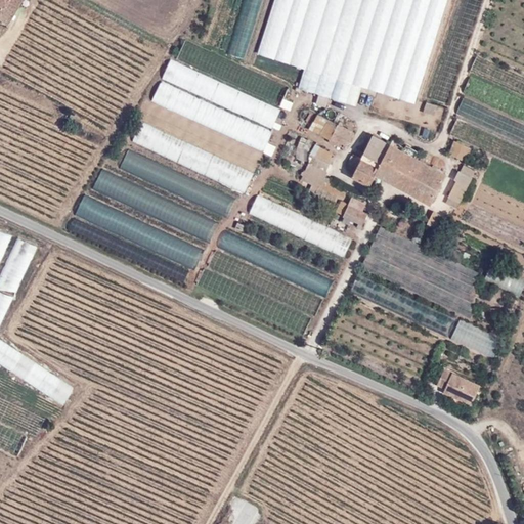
[(19,0),(0,0),(0,15),(7,20),(19,0)]
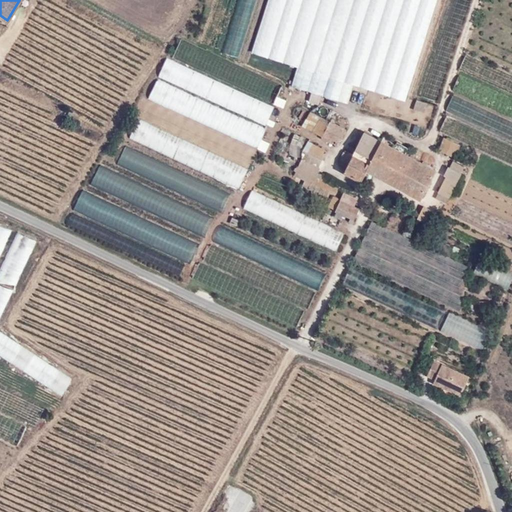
[(437,0),(267,0),(252,51),(298,65),(291,84),(324,95),(330,75),(406,99),(437,0)]
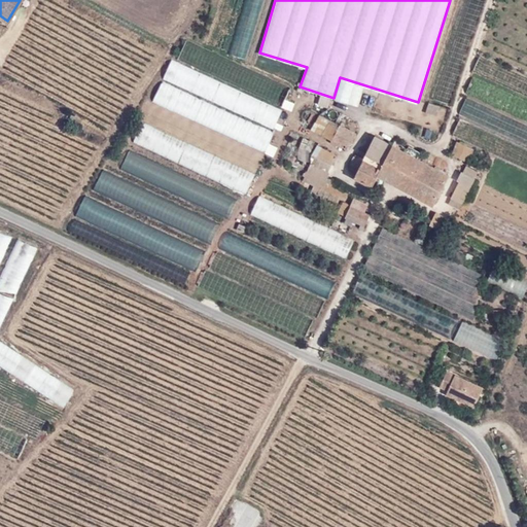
[(284,109),(173,59),(165,78),(275,129),(284,109)]
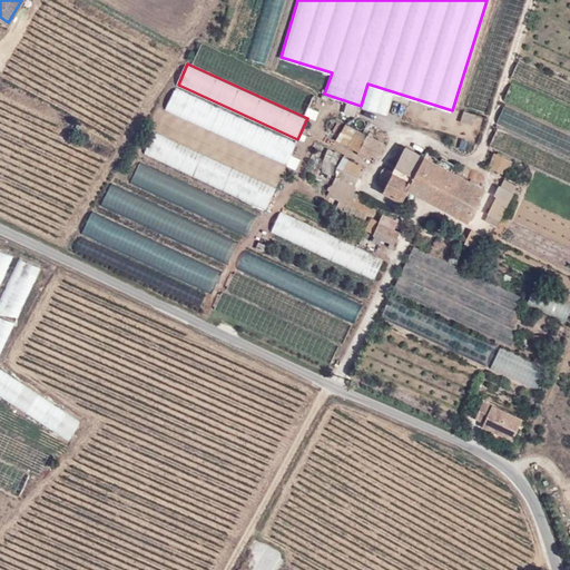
[(463,121),(474,125),(477,116),(465,112),(463,121)]
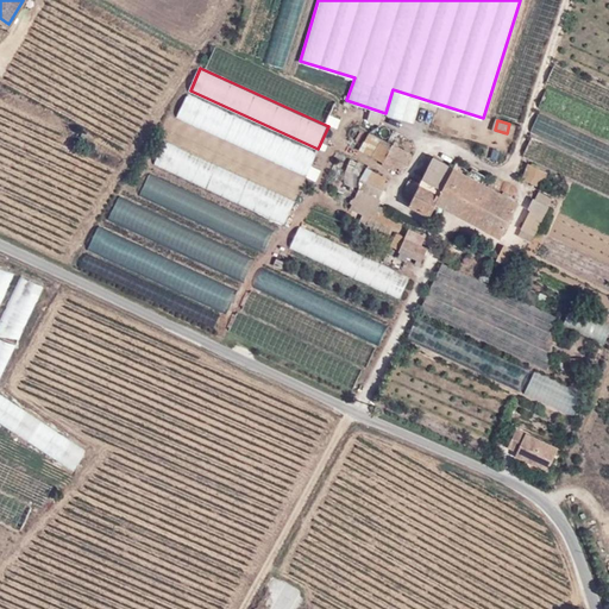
[(370,130),(359,146),(384,159),(383,162),(402,171),(413,150),(370,130)]
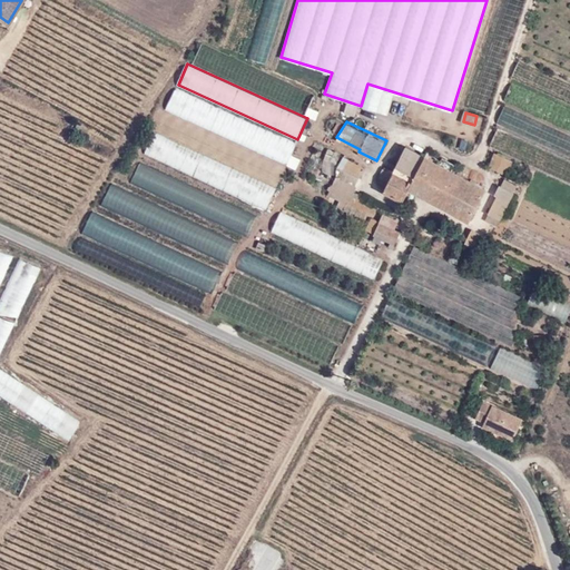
[(276,186),(155,130),(144,153),(266,208),(276,186)]
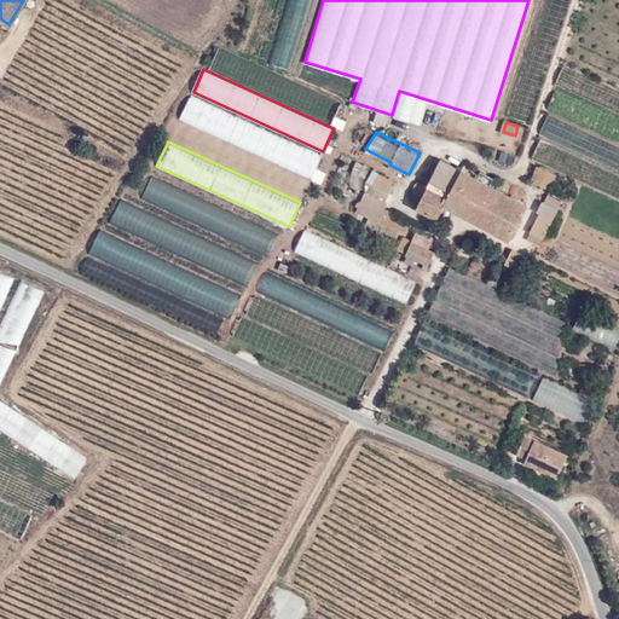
[(462,165),(444,155),(417,204),(440,214),(445,202),(509,237),(530,198),(463,163),(462,165)]
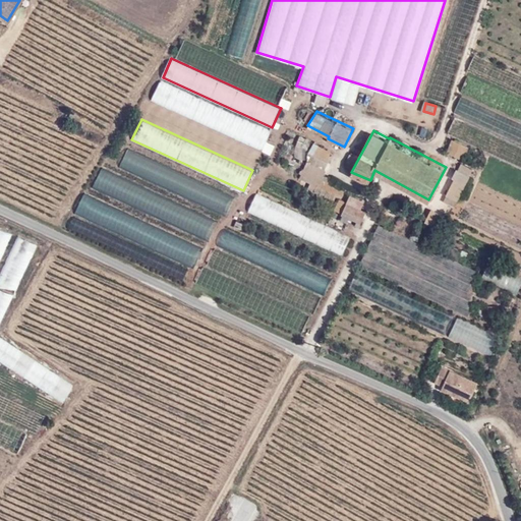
[(472,146),(450,135),(443,150),(466,160),(472,146)]
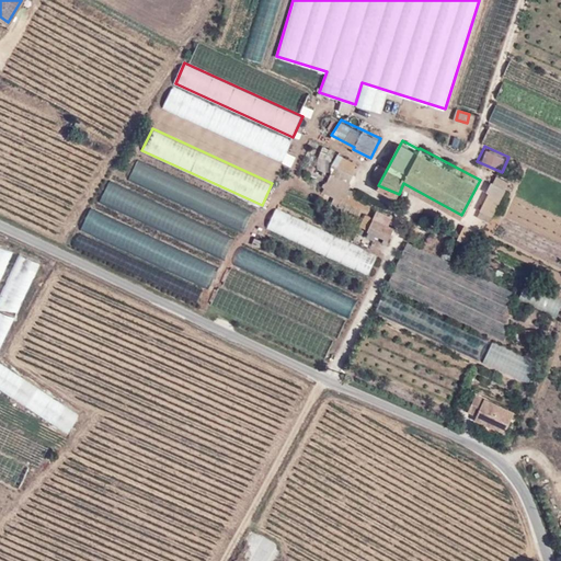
[(359,162),(339,151),(331,162),(332,171),(322,191),(334,196),(331,203),(339,206),(343,196),(347,195),(353,181),(351,180),(359,162)]
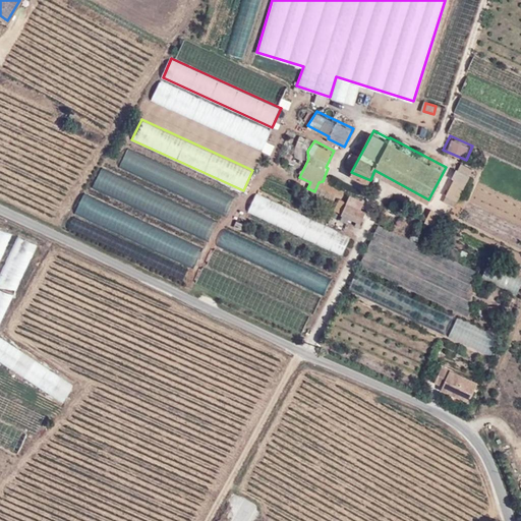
[(236,195),(142,155),(135,173),(228,214),(236,195)]
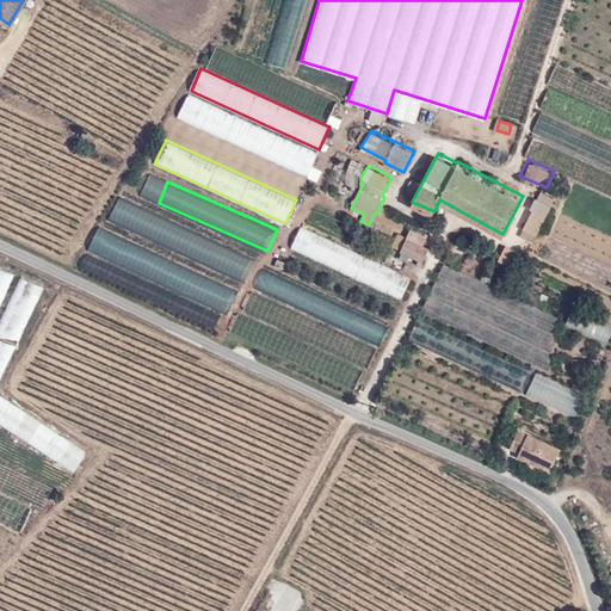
[(531,240),(545,214),(551,204),(536,196),(530,208),(532,209),(519,233),(531,240)]
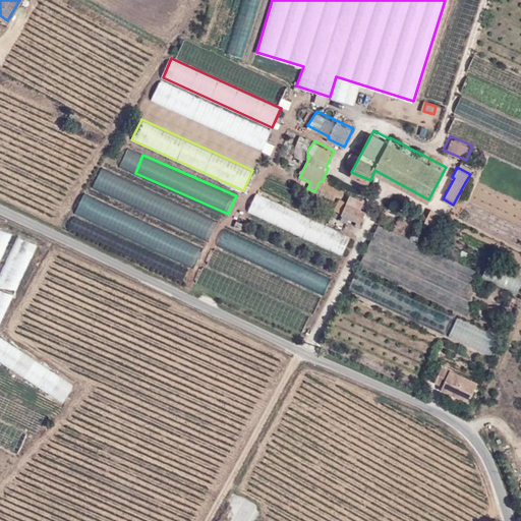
[(184,204),(110,171),(101,192),(175,225),(184,204)]
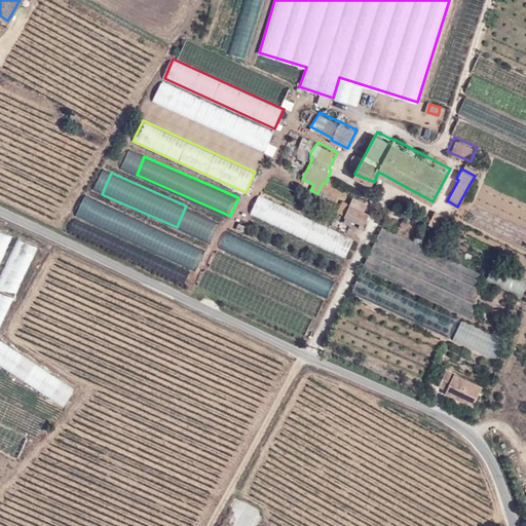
[(354,237),(260,195),(252,214),(345,256),(354,237)]
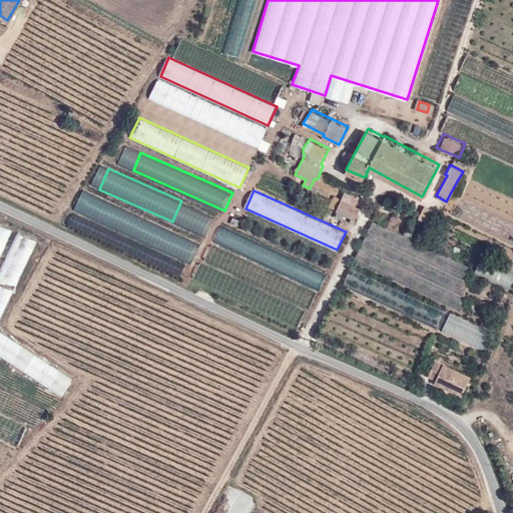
[(344,191),(336,209),(355,218),(360,207),(354,204),(357,197),(344,191)]
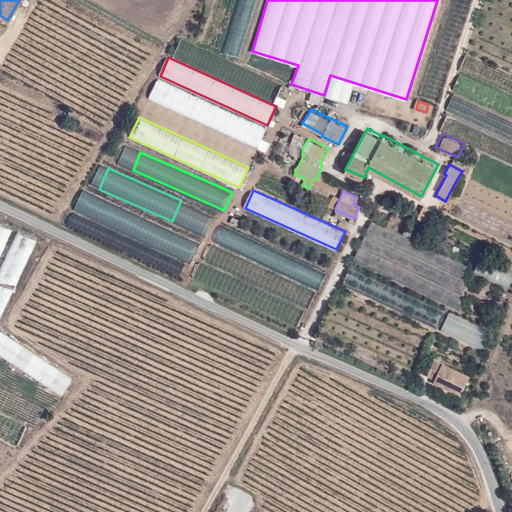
[(200,243),(95,195),(84,217),(190,265),(200,243)]
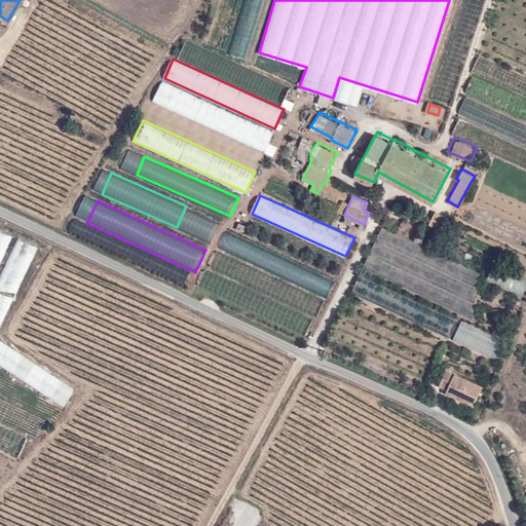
[(0,274),(17,236),(0,227),(0,274)]
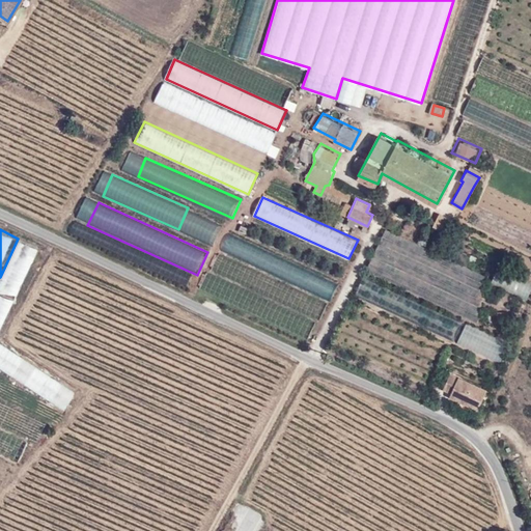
[(39,248),(18,239),(0,277),(0,335),(39,248)]
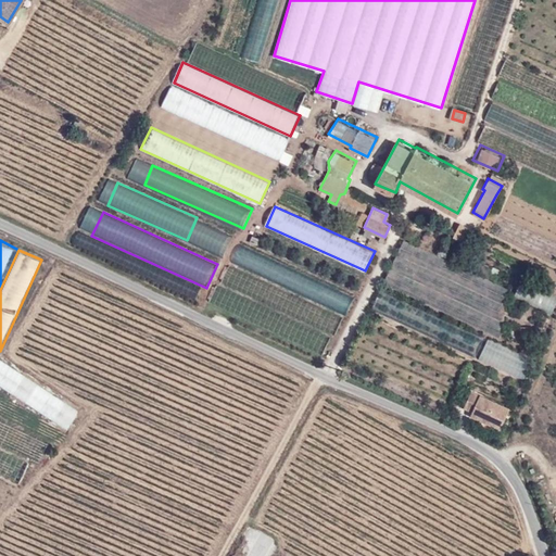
[(522,379),(531,359),(382,292),(374,312),(522,379)]
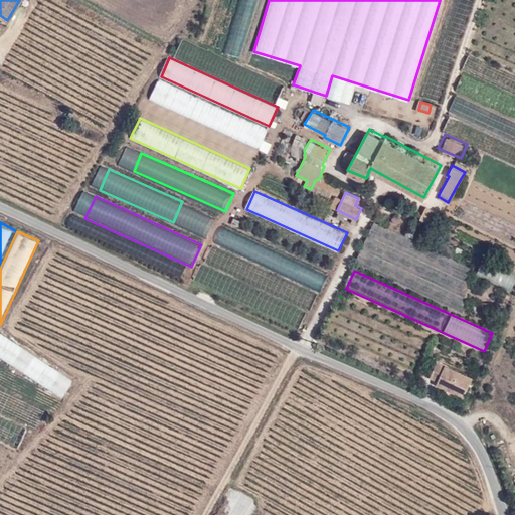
[(73,380),(0,333),(0,355),(62,396),(73,380)]
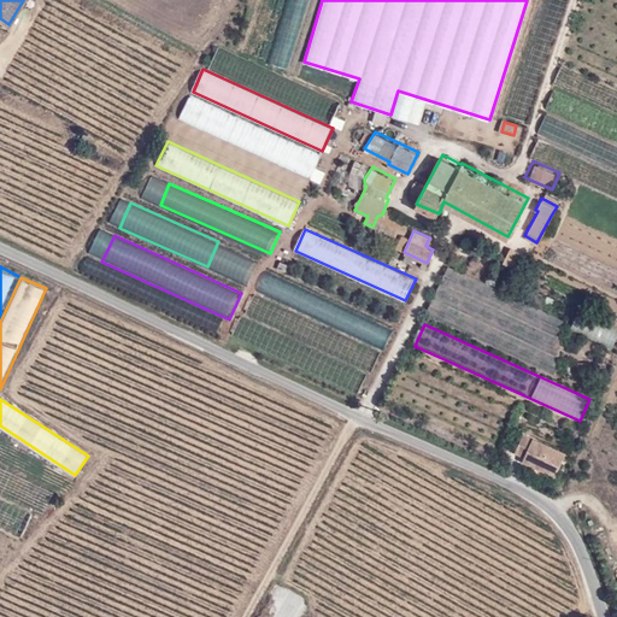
[(568,451),(526,433),(516,451),(524,454),(522,459),(557,474),(568,451)]
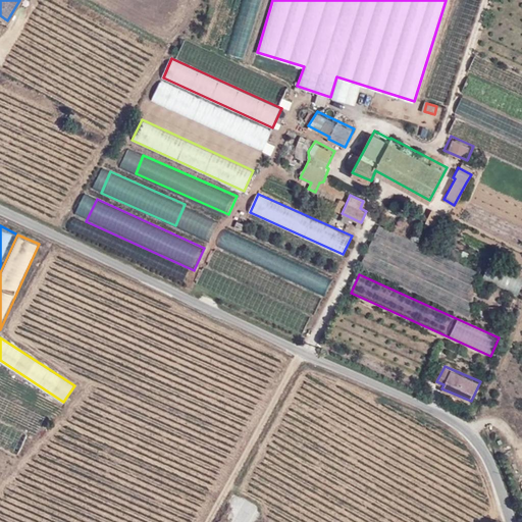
[(28,408),(19,424),(38,433),(46,416),(28,408)]
